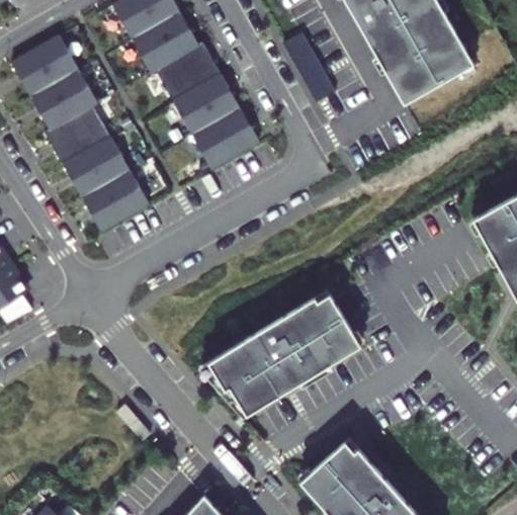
[(172,0),(125,0),(113,7),(152,75),(156,72),(212,170),(260,143),(203,44),(199,46),(172,0)]
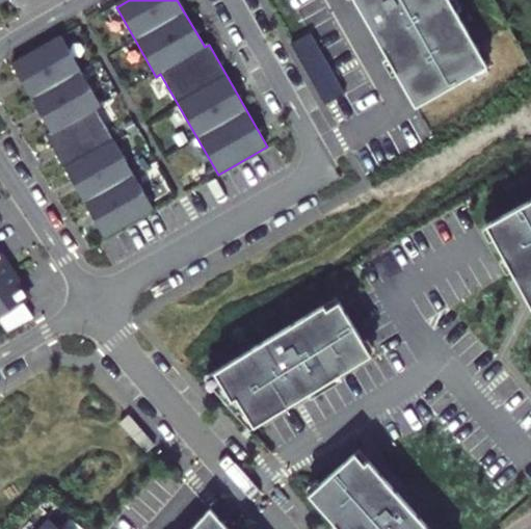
[(449,0),(353,0),(417,110),(488,70),(449,0)]
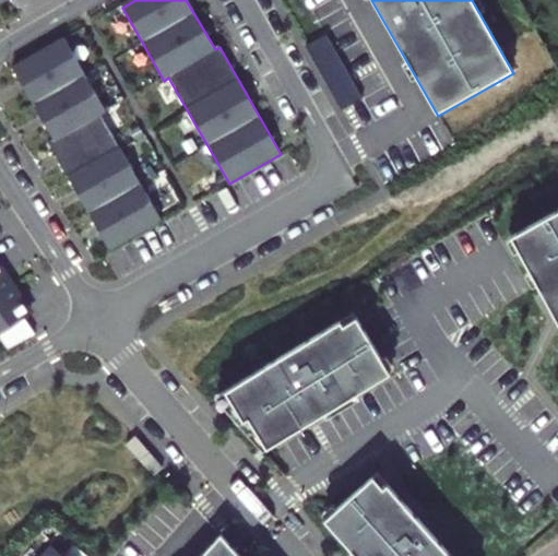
[(344,108),(365,97),(331,33),(311,44),(344,108)]
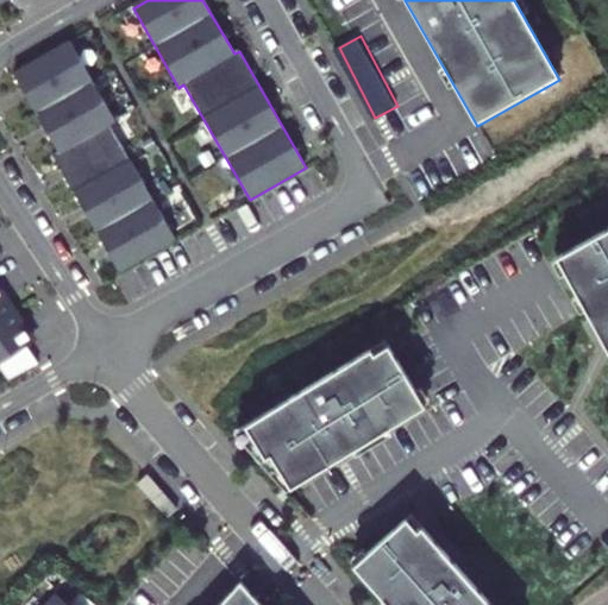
[(71,44),(14,76),(58,153),(54,157),(120,273),(176,241),(111,126),(117,123),(71,44)]
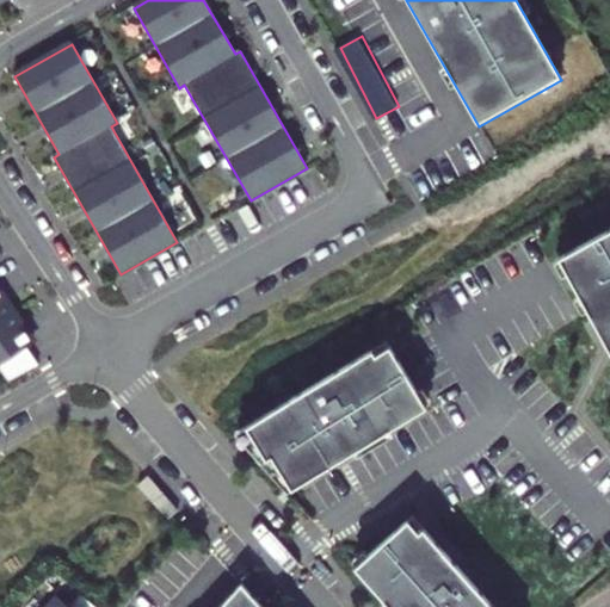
[(609,233),(558,261),(609,357),(609,233)]
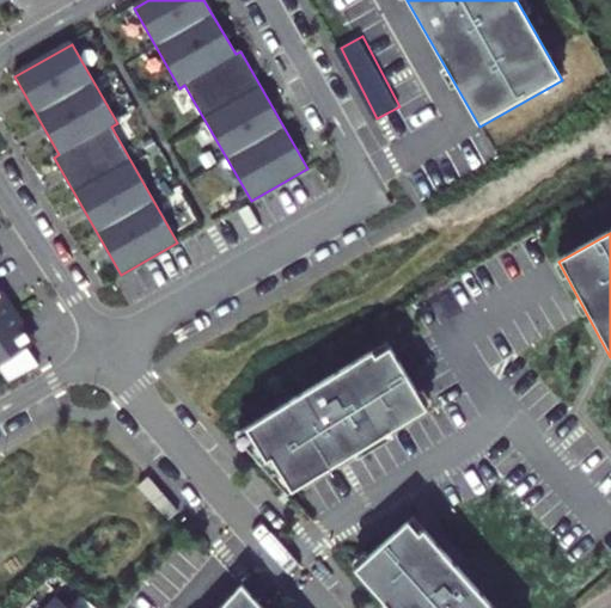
[(0,321),(14,313),(0,292),(0,321)]
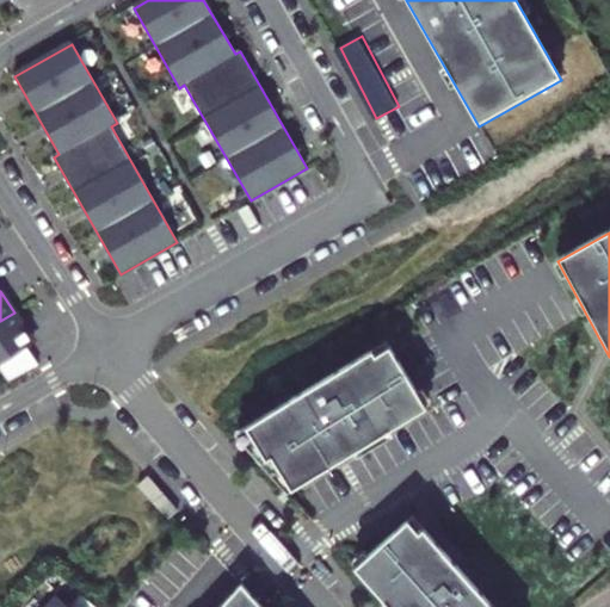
[(14,313),(0,321),(0,365),(2,364),(12,379),(39,364),(28,347),(34,344),(14,313)]
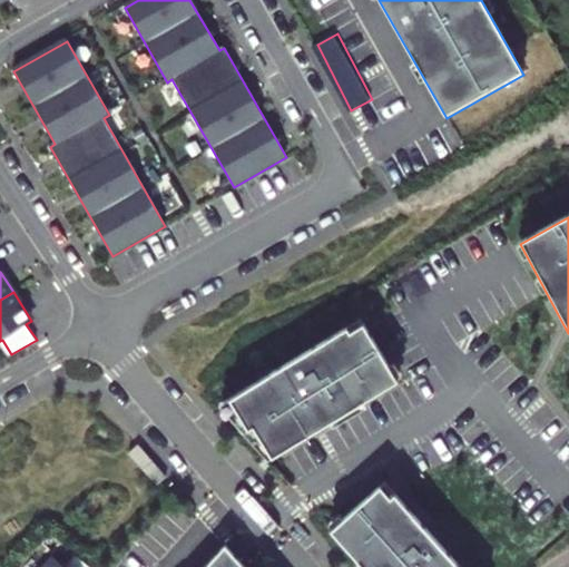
[(347,325),(229,397),(253,424),(248,428),(272,456),(398,379),(364,322),(351,330),(347,325)]
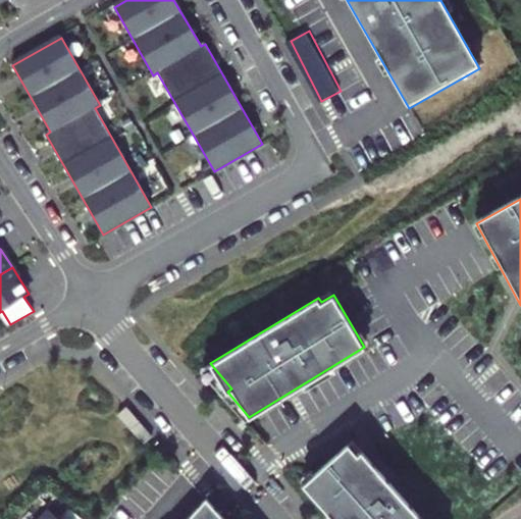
[(127,410),(119,417),(132,431),(140,424),(127,410)]
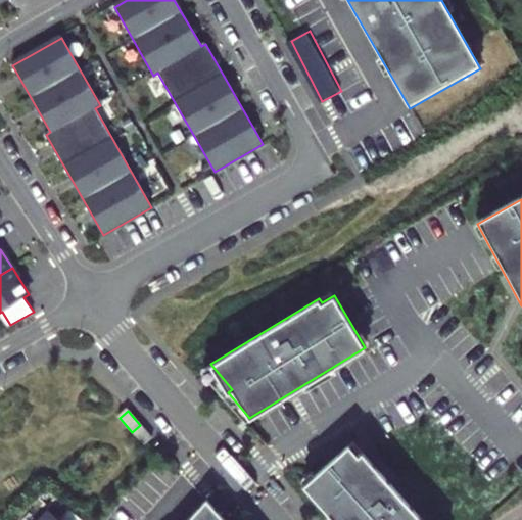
[(141,426),(133,434),(145,448),(153,439),(141,426)]
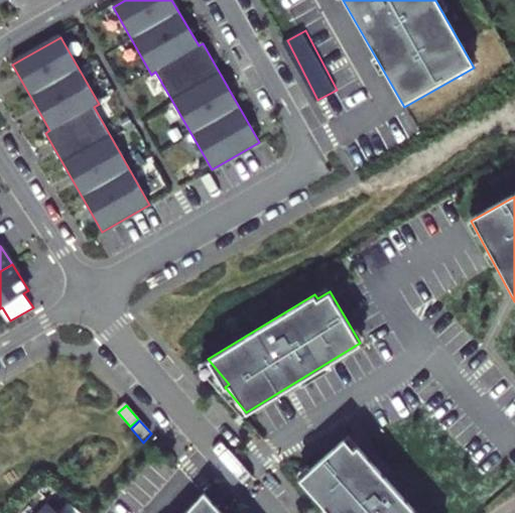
[(416,512),(349,436),(300,480),(330,512),(416,512)]
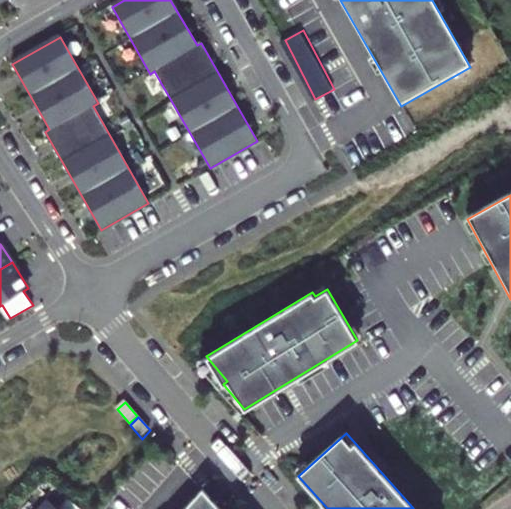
[(218,508),(203,491),(183,508),(218,508)]
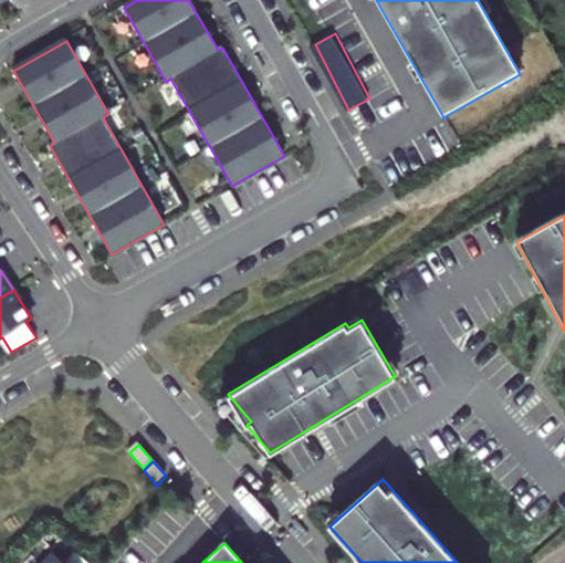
[(90,562),(76,551),(67,562),(65,562),(55,553),(46,562),(90,562)]
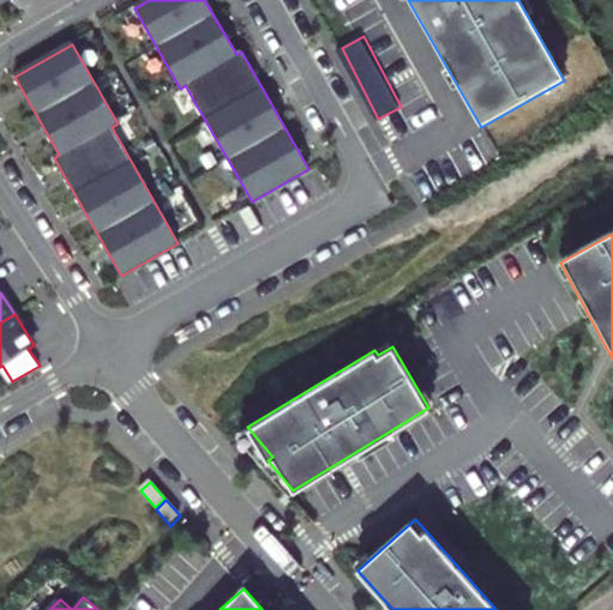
All buildings are outlined.
